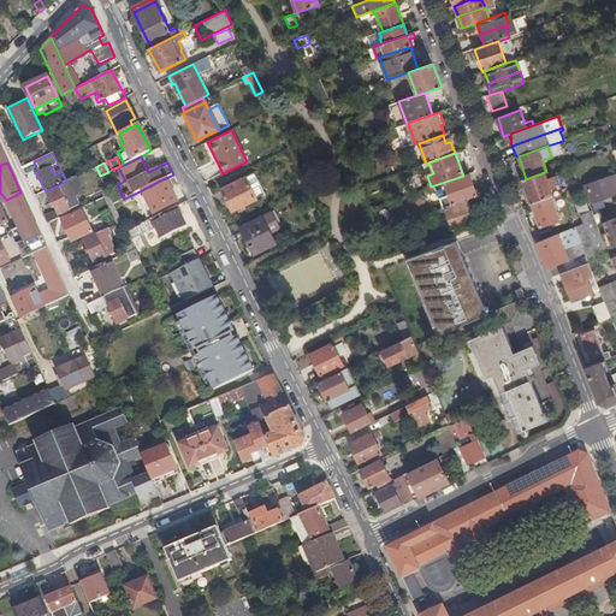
[(526,179),(523,181),(527,191),(525,191),(526,195),(523,196),(527,205),(532,203),(551,196),(552,196),(550,189),(555,188),(555,185),(558,183),(556,176),(546,179),(544,172),(526,179)]
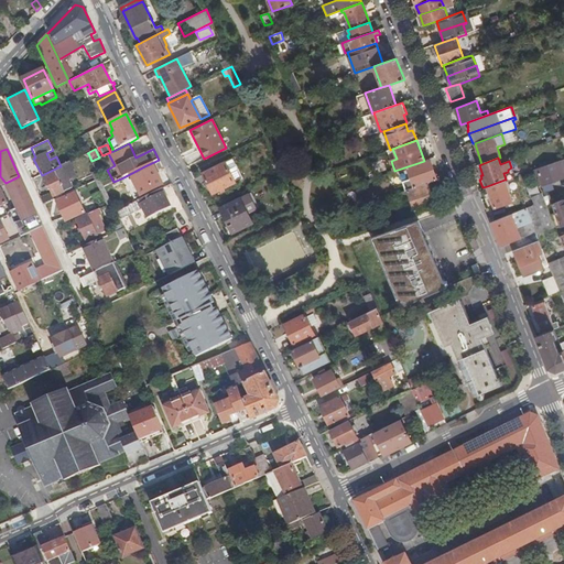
[(232,159),(203,173),(212,194),(242,179),(232,159)]
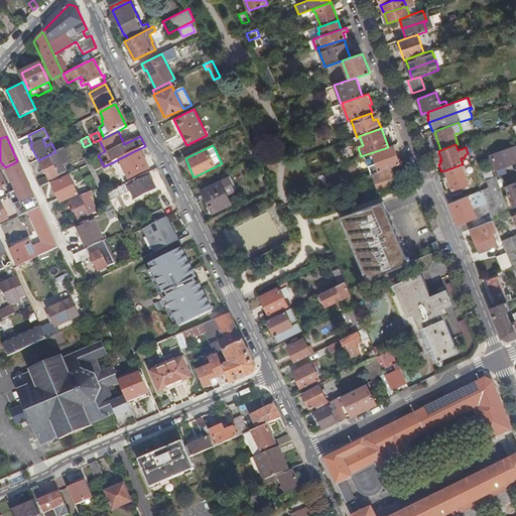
[(373,152),(379,172),(391,167),(399,164),(392,145),(388,147),(373,152)]
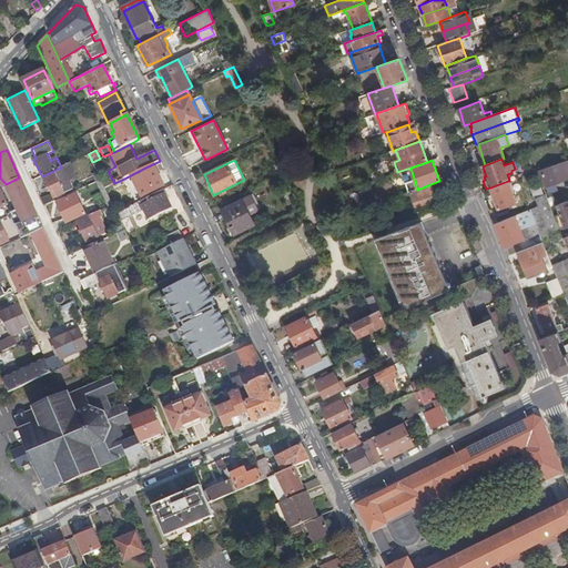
[(567,160),(540,170),(546,186),(567,178),(567,160)]
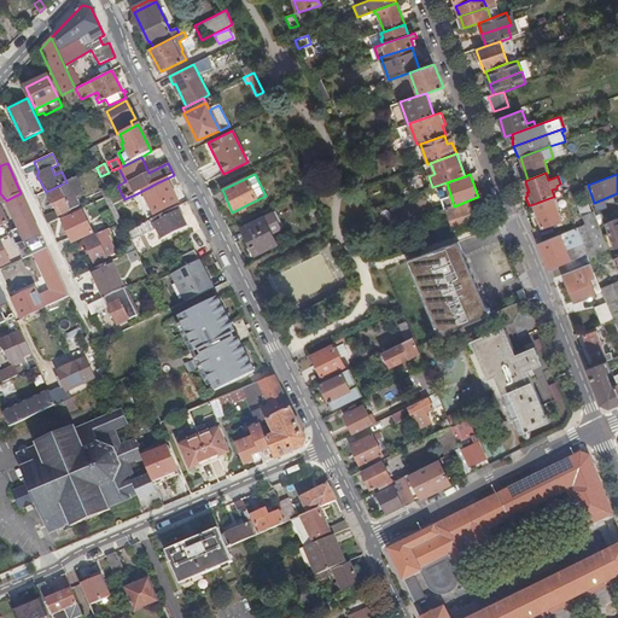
[(47,225),(80,209),(75,198),(83,194),(75,179),(66,182),(63,184),(64,186),(48,194),(56,211),(44,216),(47,225)]
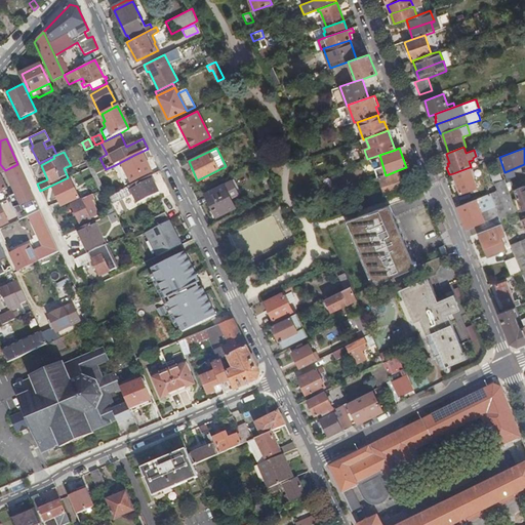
[(135,158),(134,155),(115,165),(125,185),(143,175),(142,172),(149,169),(142,155),(135,158)]
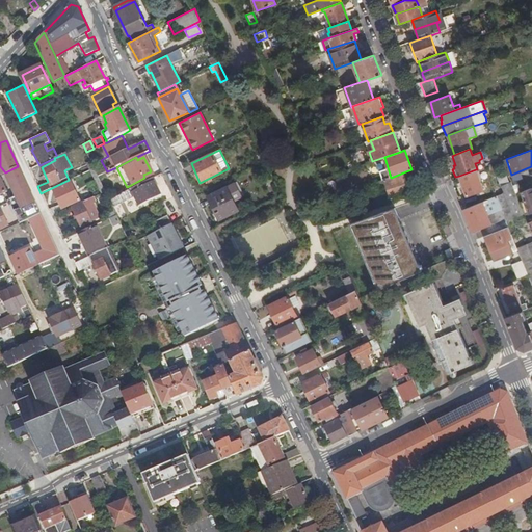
[(18,166),(5,173),(18,197),(9,202),(20,223),(30,218),(40,214),(18,166)]
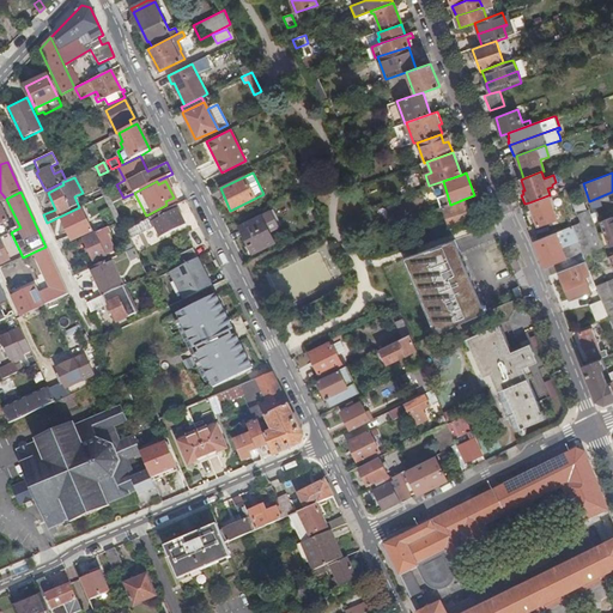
[(115,224),(120,222),(116,211),(113,204),(108,194),(103,196),(115,224)]
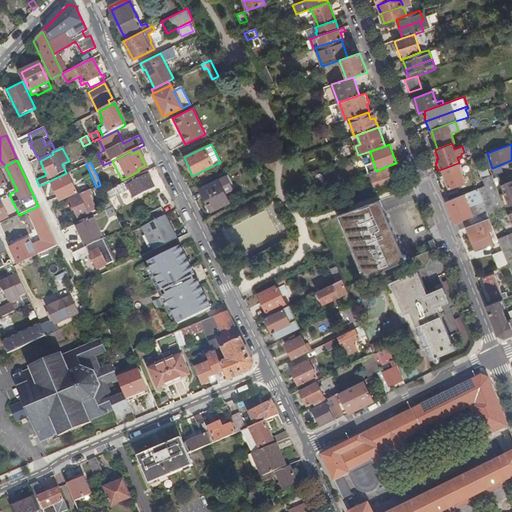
[(458,163),(442,169),(449,189),(465,183),(458,163)]
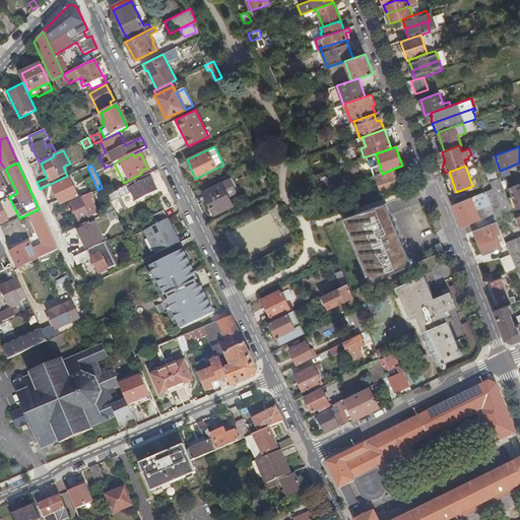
[(498,180),(493,166),(484,169),(491,183),(498,180)]
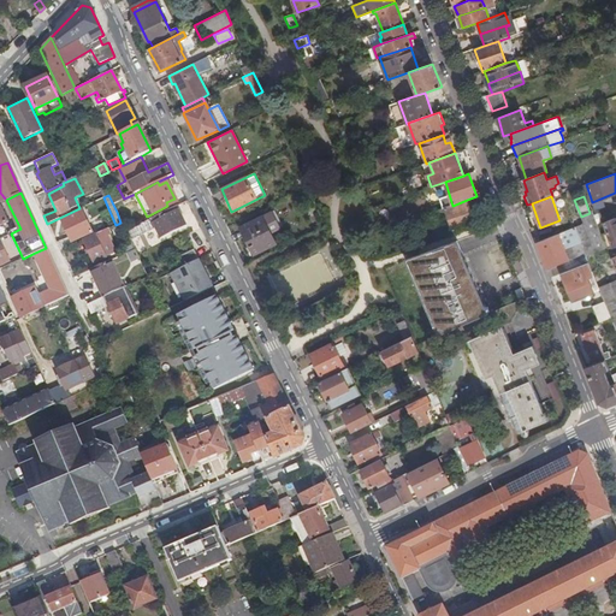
[(444,208),(452,231),(475,223),(467,200),(452,206),(444,208)]
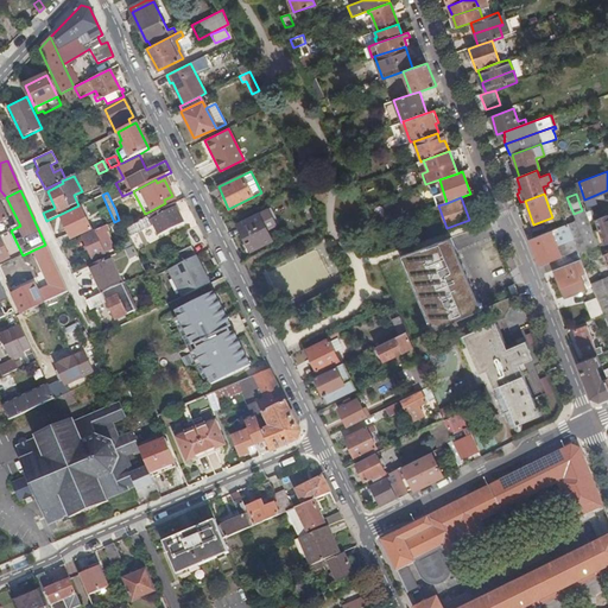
[(183,222),(173,203),(124,228),(128,238),(153,225),(158,235),(183,222)]
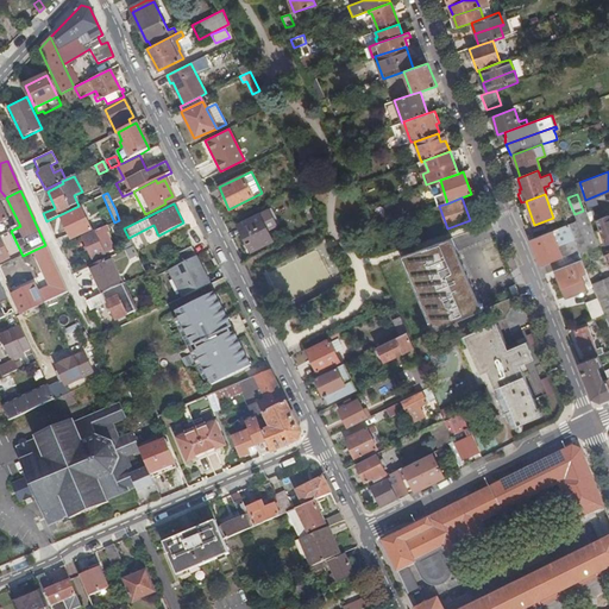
[(422,212),(431,234),(447,228),(439,206),(422,212)]
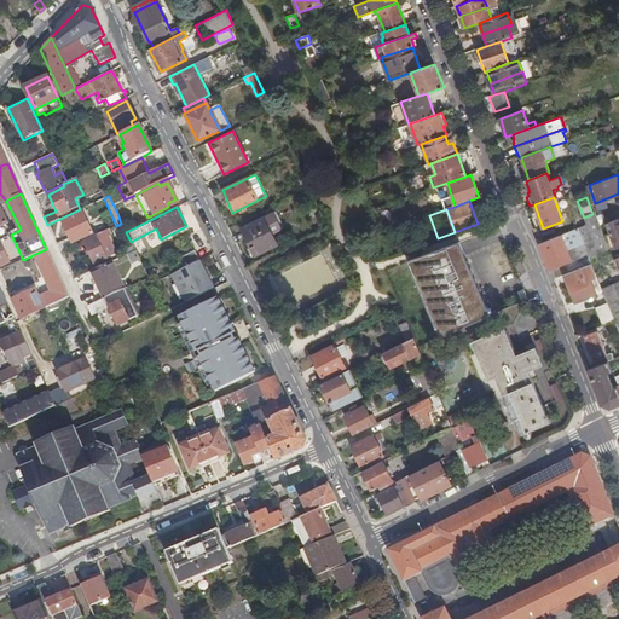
[(61,252),(71,247),(71,243),(92,233),(81,212),(62,221),(69,239),(57,244),(61,252)]
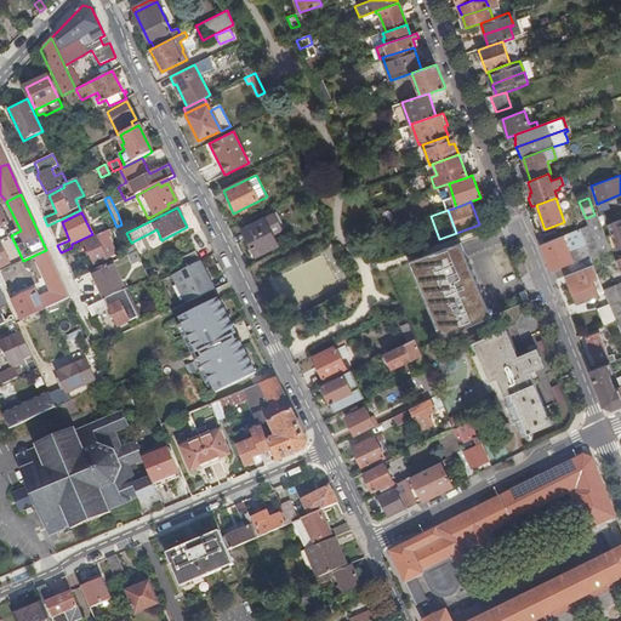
[(265,218),(241,229),(255,257),(277,245),(265,218)]
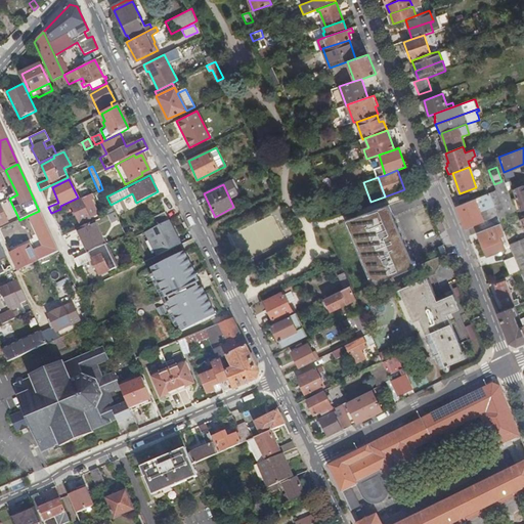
[(523,184),(514,189),(521,211),(523,210),(523,184)]
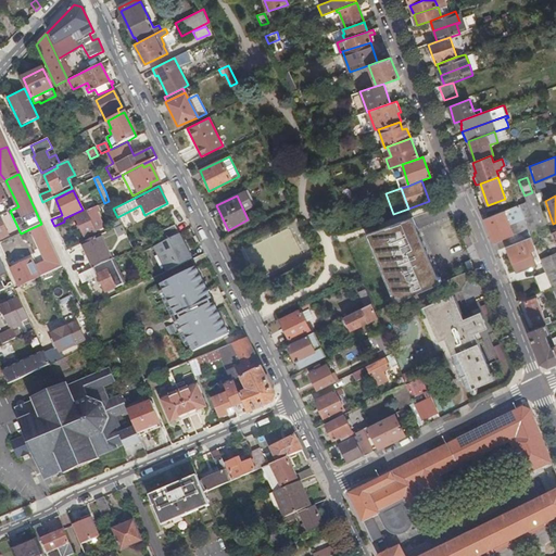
[(518,205),(483,219),(496,251),(506,247),(531,237),(529,232),(529,231),(547,224),(539,203),(538,199),(518,205)]
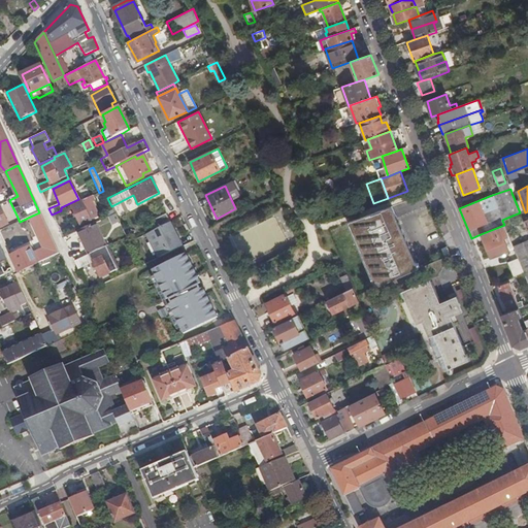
[(94,200),(92,196),(71,205),(79,225),(91,221),(84,205),(94,200)]
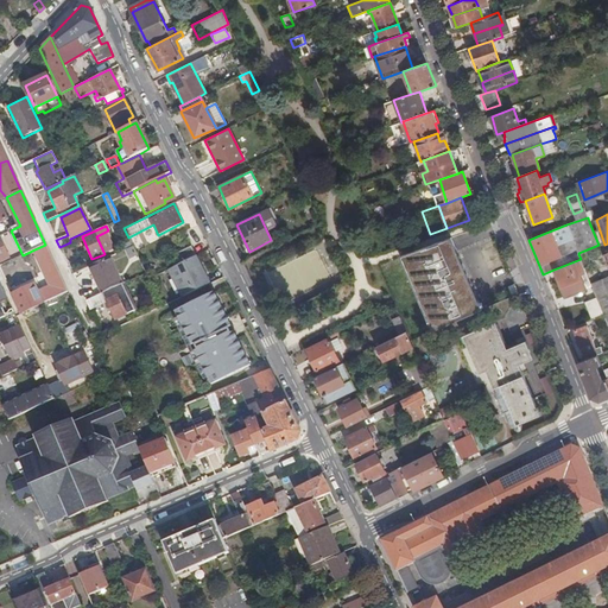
[(453,229),(399,253),(429,323),(483,301),(453,229)]
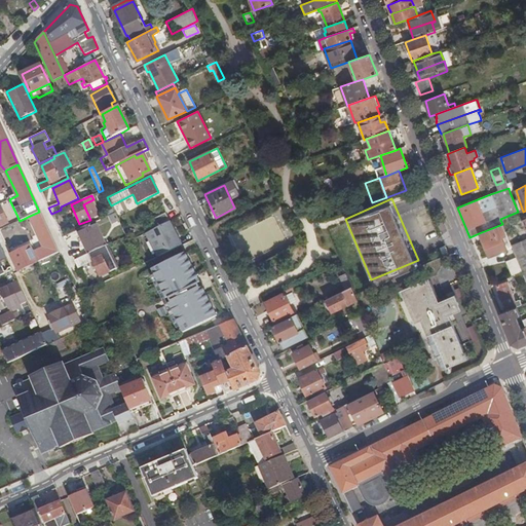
[(39,212),(30,216),(34,226),(44,222),(39,212)]
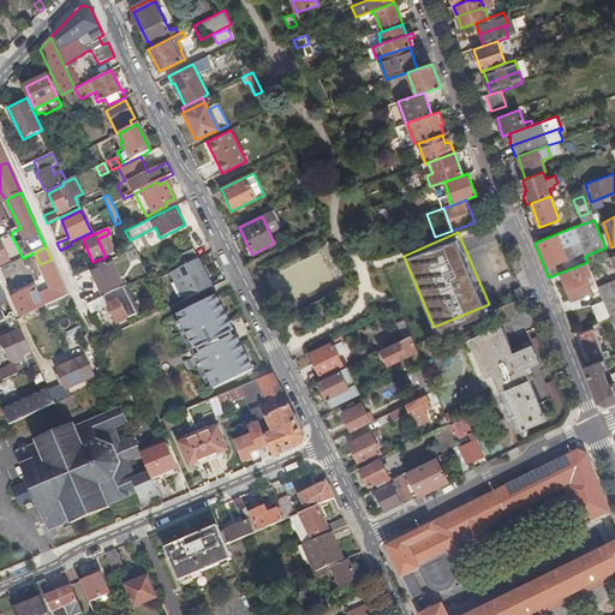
[(137,258),(133,249),(126,252),(131,261),(137,258)]
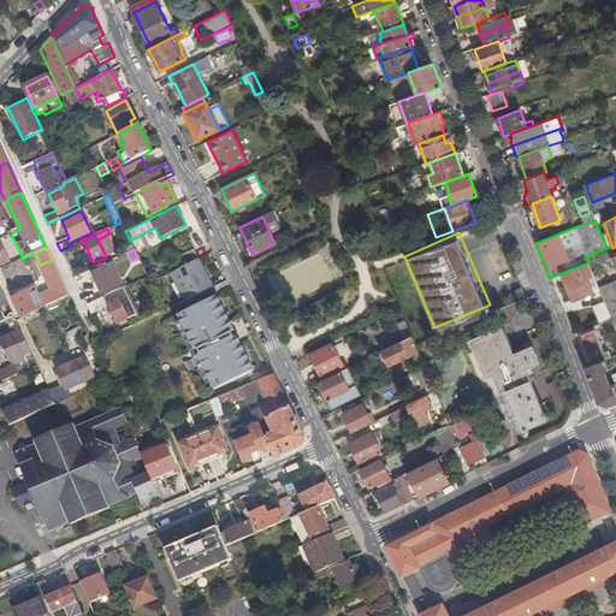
[(184,266),(197,259),(193,250),(179,258),(184,266)]
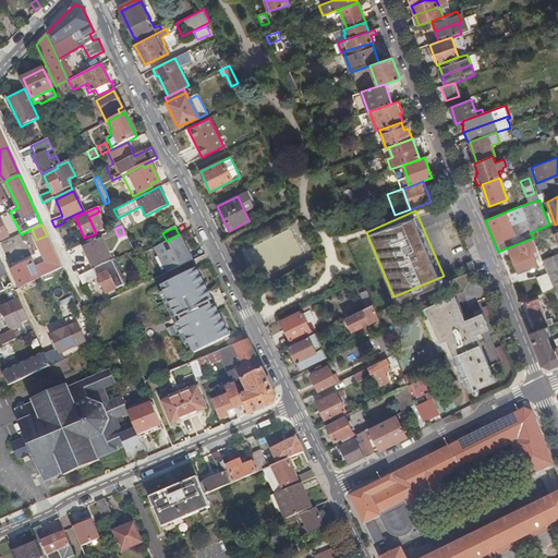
[(531,233),(533,238),(536,246),(549,241),(544,228),(531,233)]
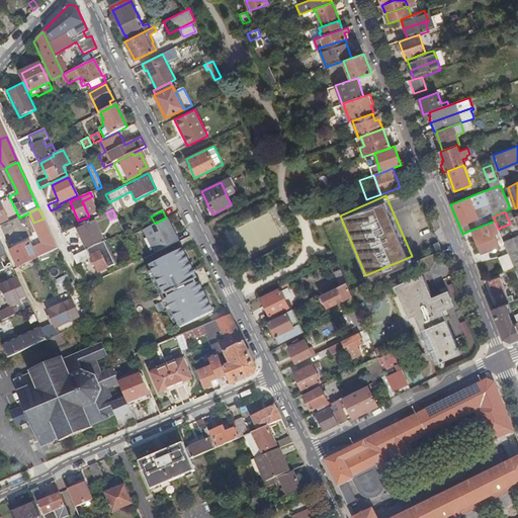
[(112,229),(105,213),(98,217),(105,232),(112,229)]
